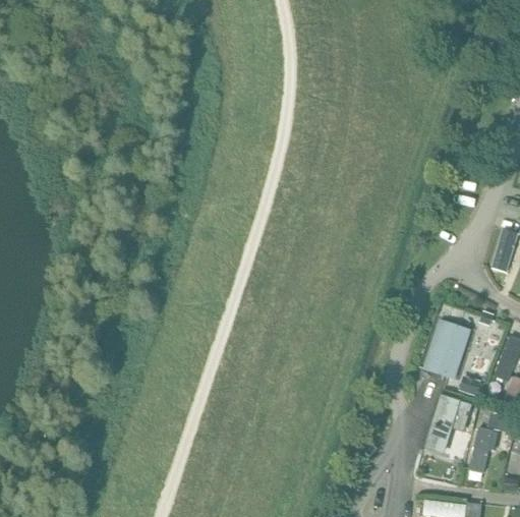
[(508,270),(518,232),(502,227),(492,265),(508,270)]
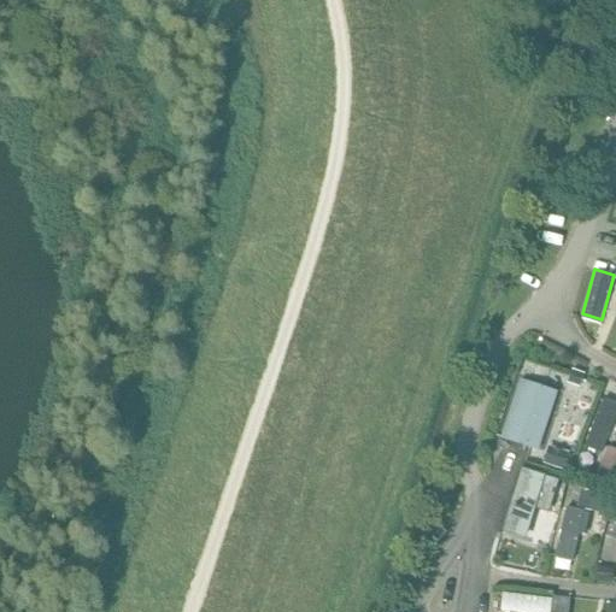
[(573,366),(568,380),(580,383),(585,370),(573,366)]
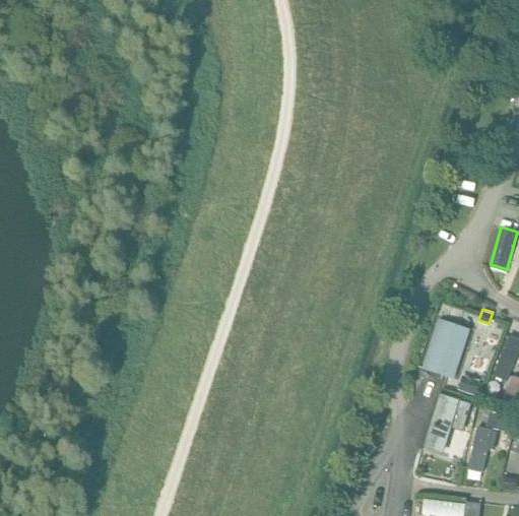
[(455,377),(469,328),(437,319),(423,367),(455,377)]
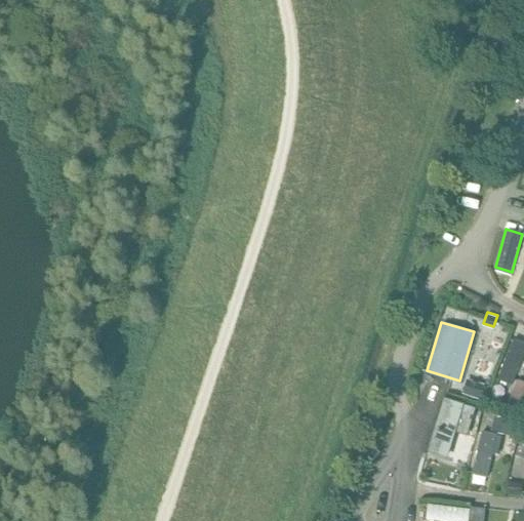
[(498,378),(512,384),(523,353),(523,341),(515,337),(498,378)]
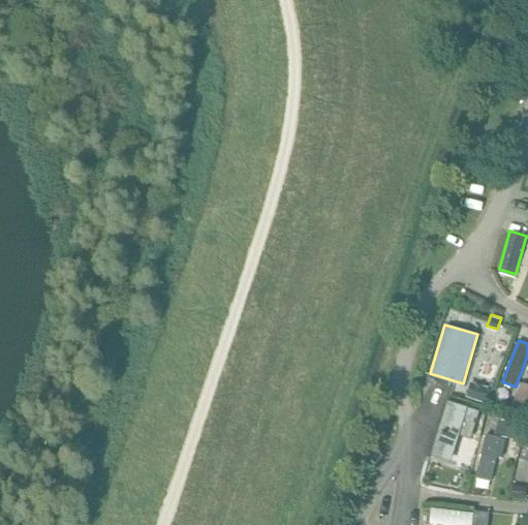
[(471,379),(466,394),(484,400),(488,384),(471,379)]
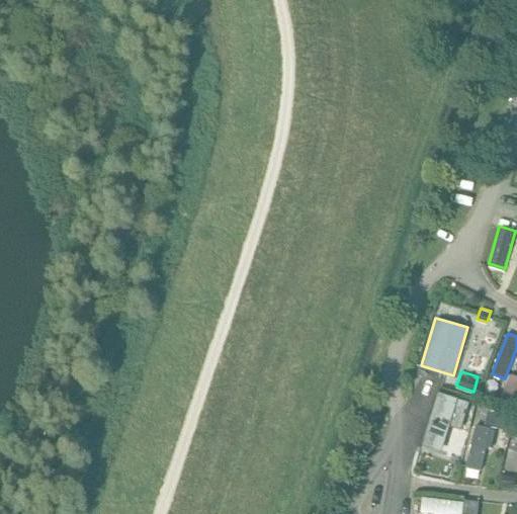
[(516,373),(511,371),(500,401),(516,408),(516,373)]
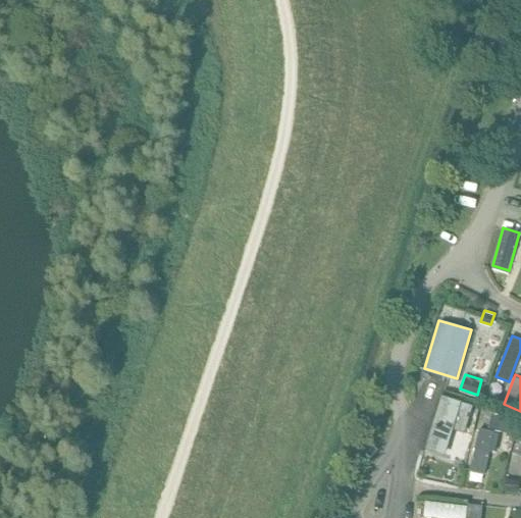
[(441,394),(426,446),(446,452),(453,427),(465,431),(473,404),(441,394)]
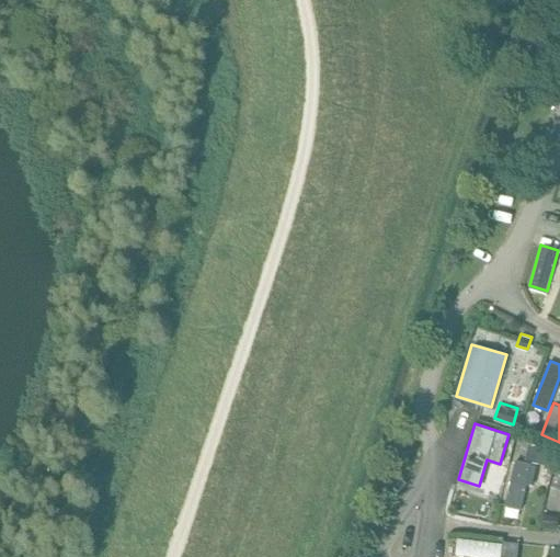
[(528,442),(524,459),(552,465),(556,447),(528,442)]
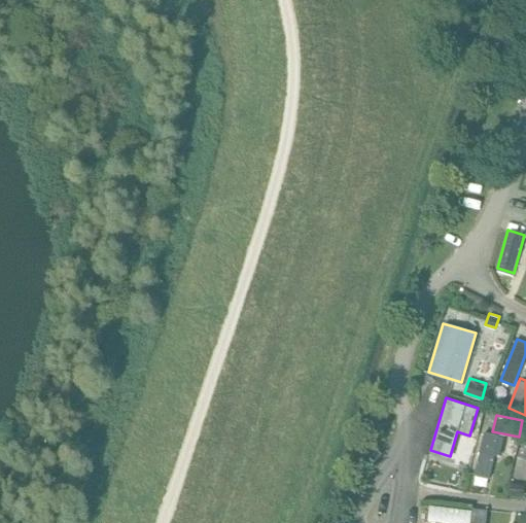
[(499,434),(484,431),(474,474),(489,477),(499,434)]
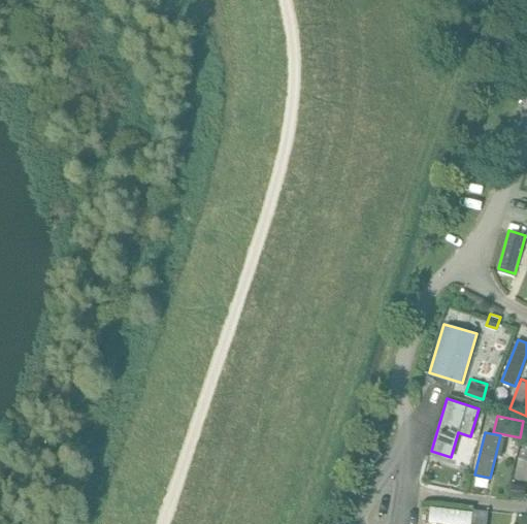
[(511,481),(508,494),(524,495),(526,483),(511,481)]
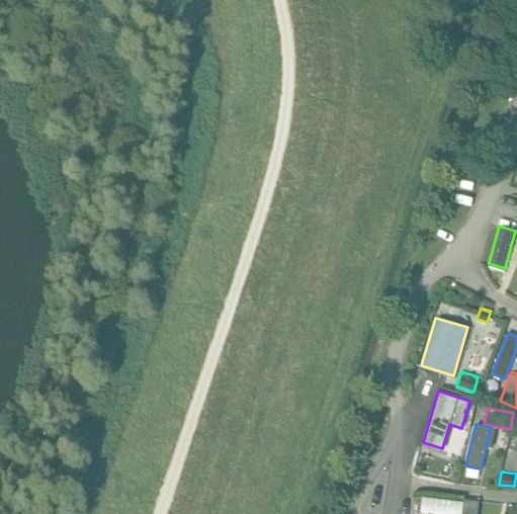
[(423,497),(421,510),(452,513),(461,513),(463,502),(423,497)]
